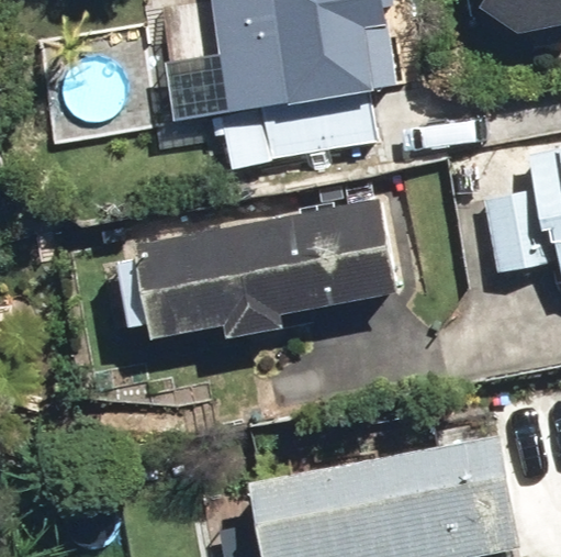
[(227,113),(234,162),(385,141),(378,90),(399,88),(385,0),(192,0),(163,4),(179,120),(227,113)]
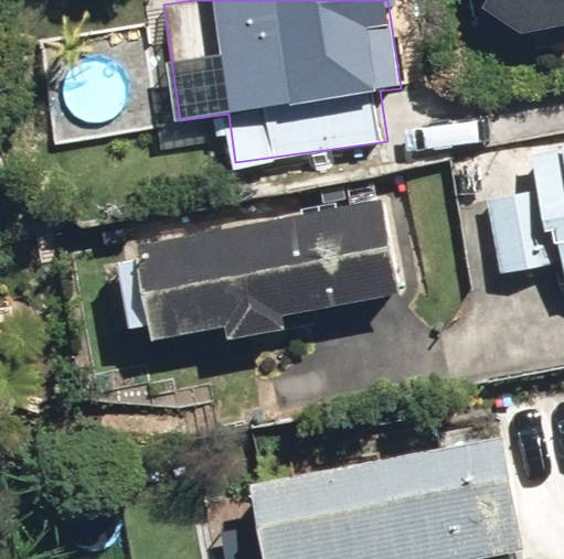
[(488,0),(483,9),(523,35),(563,27),(563,0),(488,0)]
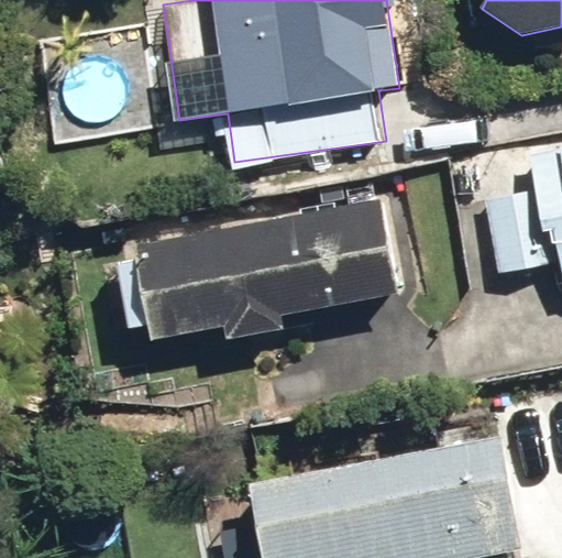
[(561,165),(489,179),(514,304),(561,294),(561,165)]
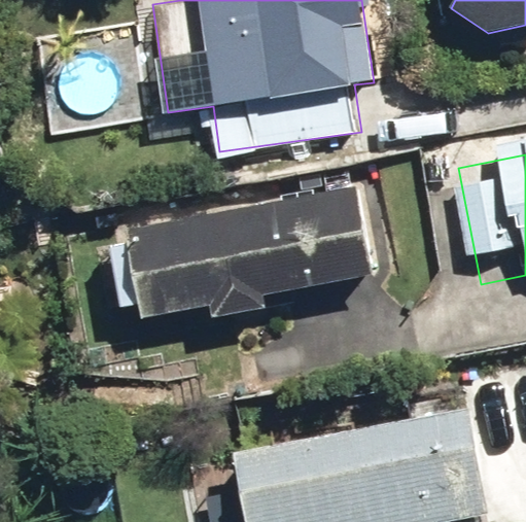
[(351,185),(125,233),(144,326),(371,279),(351,185)]
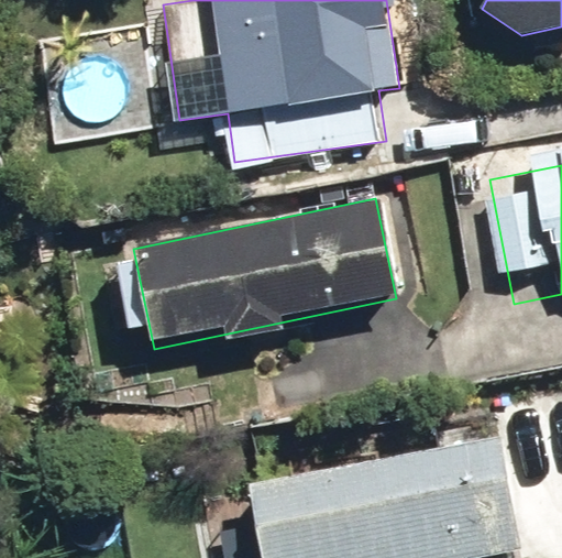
[(504,435),(248,483),(261,557),(459,557),(526,546),(504,435)]
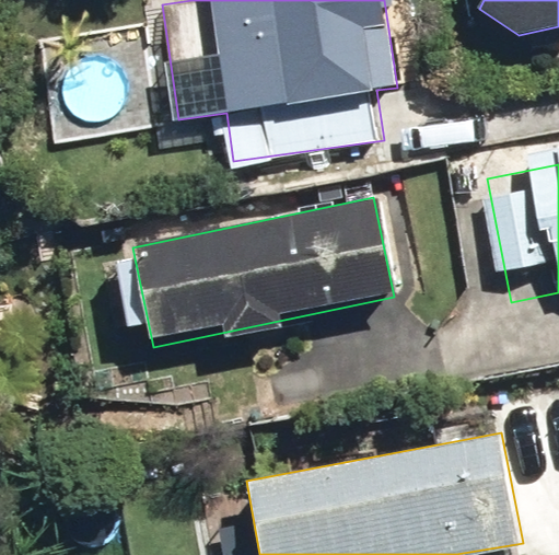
All buildings are outlined.
